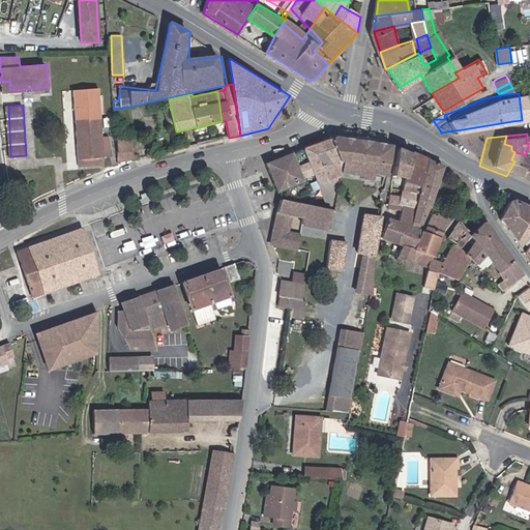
[(135,158),(135,137),(119,137),(119,158),(135,158)]
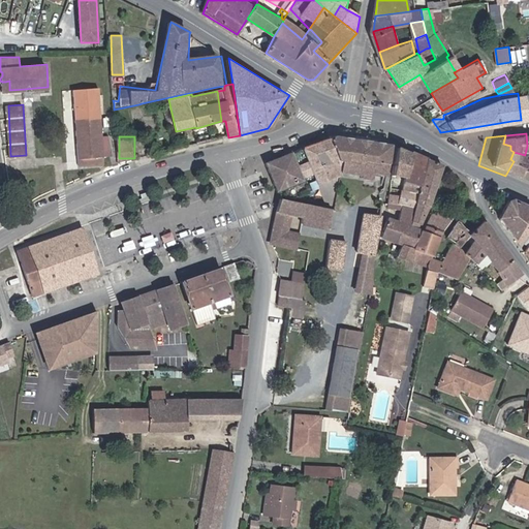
[(360,176),(364,176),(371,177),(372,176),(375,176),(376,173),(389,174),(393,144),(339,136),(341,172),(360,173),(360,176)]
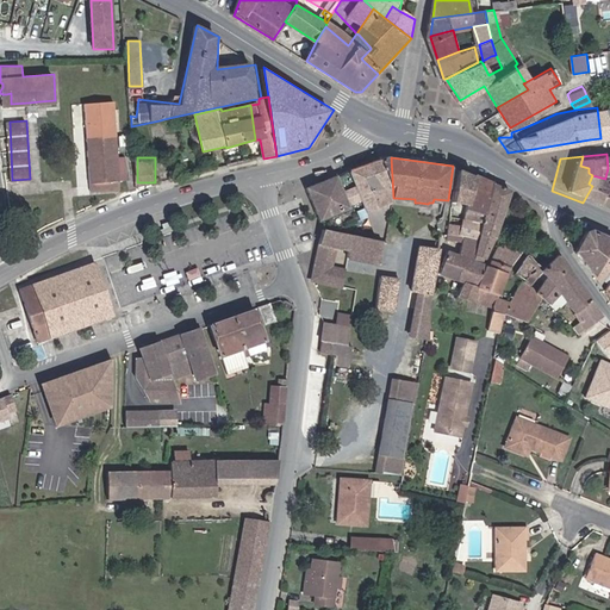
[(129,163),(112,165),(113,179),(129,179),(129,163)]
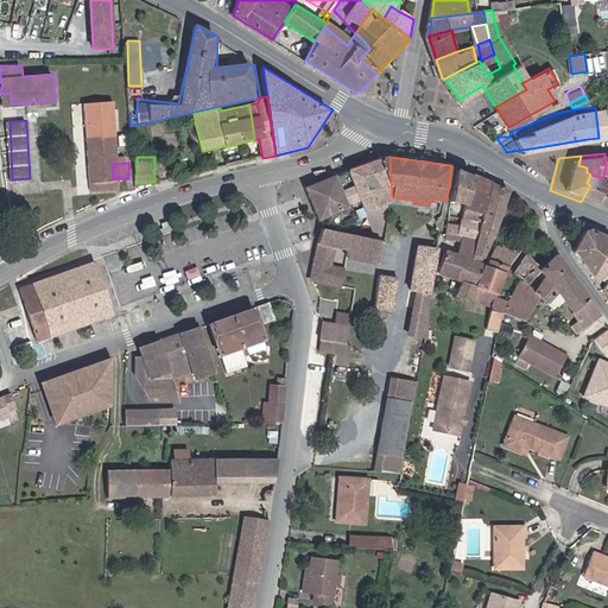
[(477,220),(482,204),(464,202),(469,177),(454,169),(449,201),(464,203),(462,217),(477,220)]
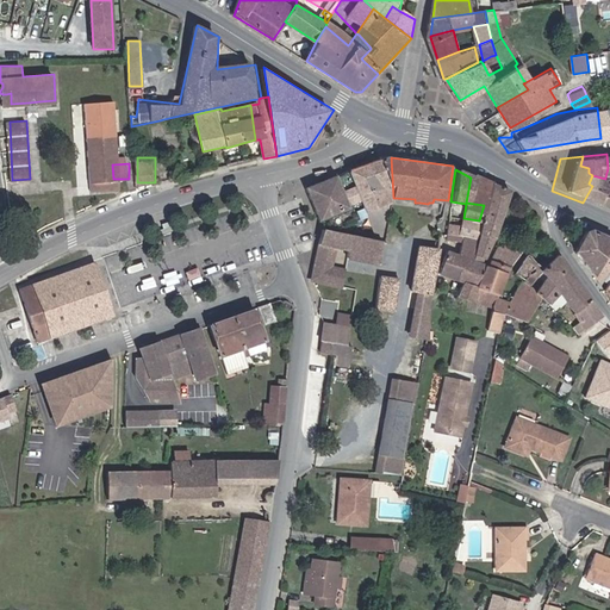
[(341,206),(316,216),(309,219),(312,226),(315,228),(323,229),(358,217),(356,212),(384,203),(369,170),(325,173),(341,206)]
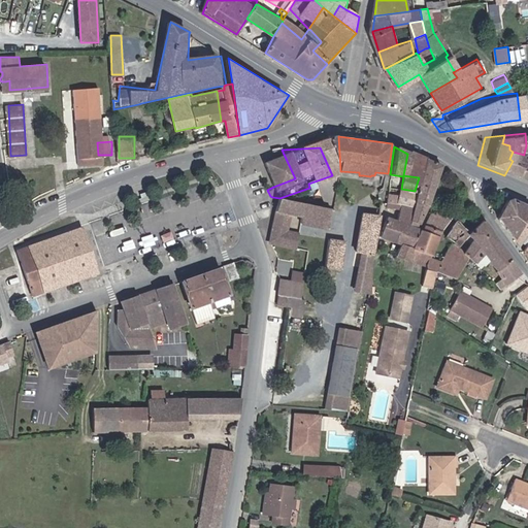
[(262,175),(267,190),(273,187),(295,178),(282,150),(264,157),(255,161),(262,175)]
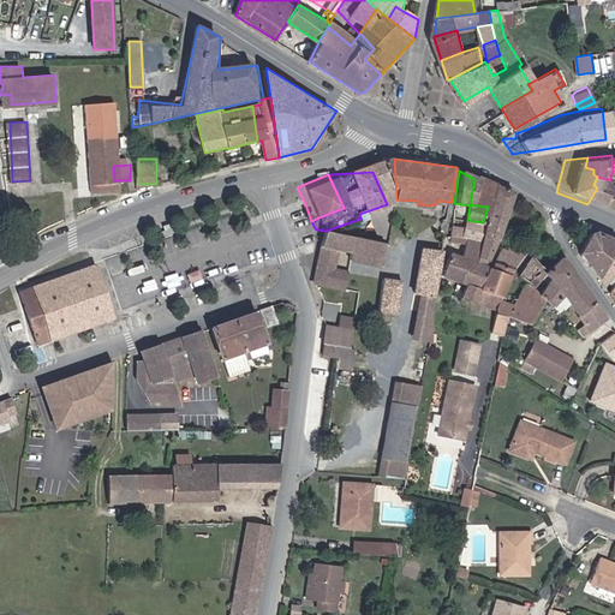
[(610,180),(597,177),(593,185),(597,187),(587,204),(605,212),(610,180)]
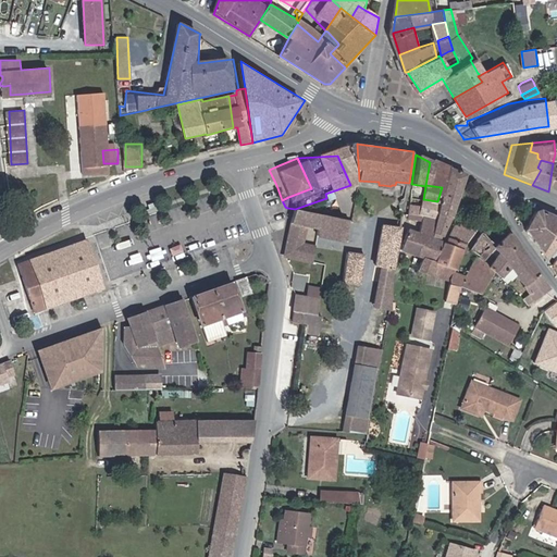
[(448,166),(430,162),(425,185),(442,187),(448,166)]
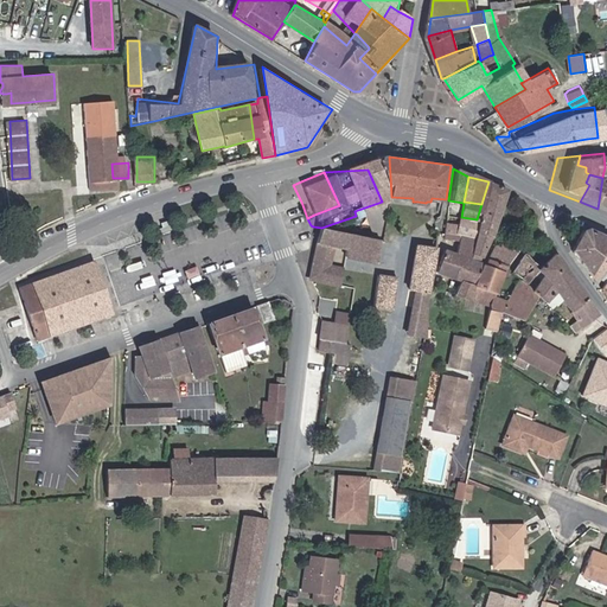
[(489,181),(481,204),(477,219),(473,231),(487,236),(505,189),(489,181)]
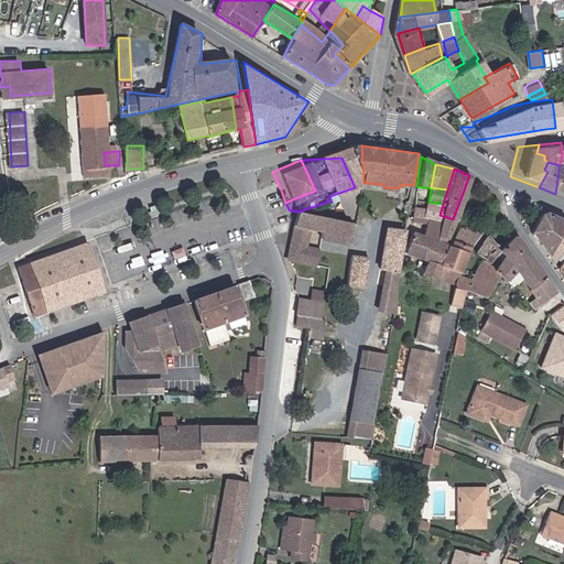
[(396,188),(388,187),(387,198),(390,198),(391,190),(400,191),(400,187),(397,187),(396,188)]
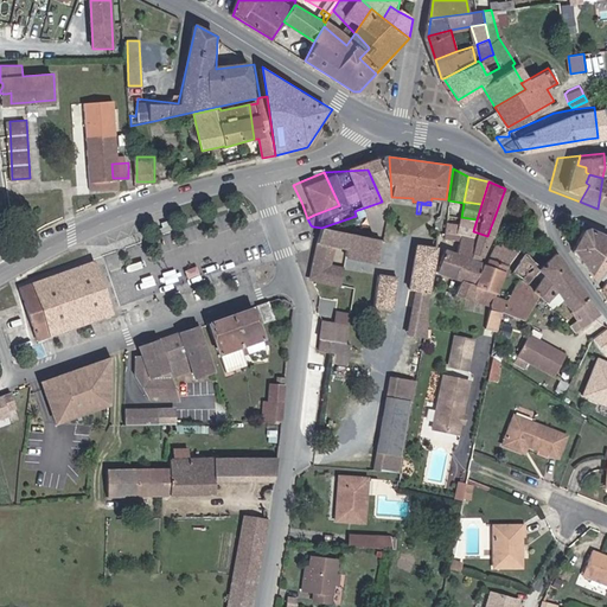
[(473,231),(477,219),(461,217),(447,216),(445,229),(445,231),(471,236),(473,231)]
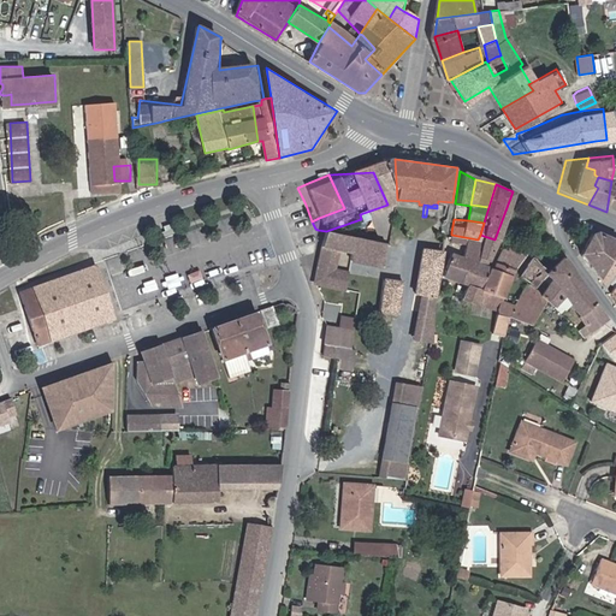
[(333,250),(348,252),(350,238),(341,234),(331,232),(330,234),(314,274),(315,274),(314,285),(342,290),(344,273),(330,271),(333,250)]
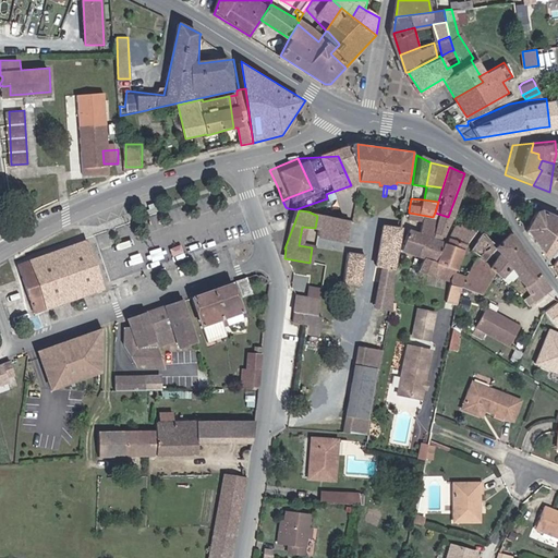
[(543,252),(557,221),(557,219),(541,210),(536,213),(526,230),(543,252)]
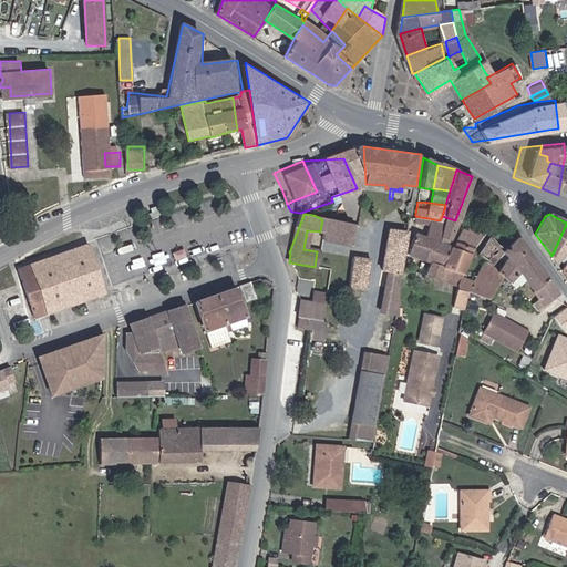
[(428,223),(426,227),(436,232),(440,220),(415,216),(415,220),(428,223)]
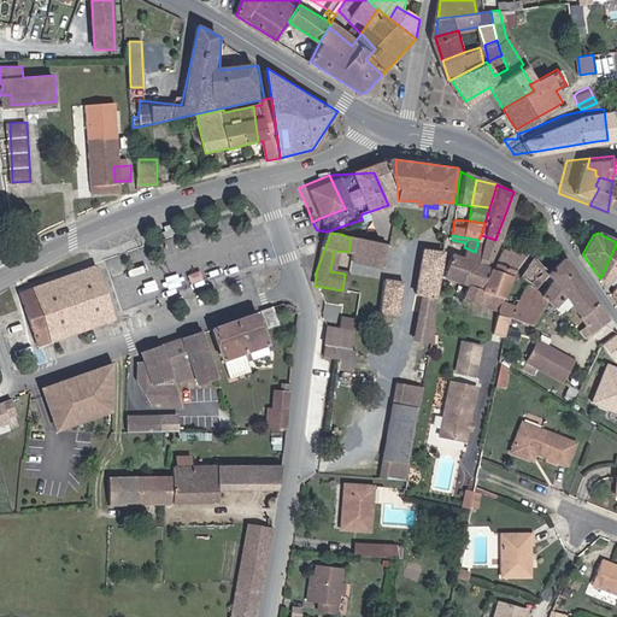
[(495,240),(481,235),(479,240),(475,252),(486,257),(495,240)]
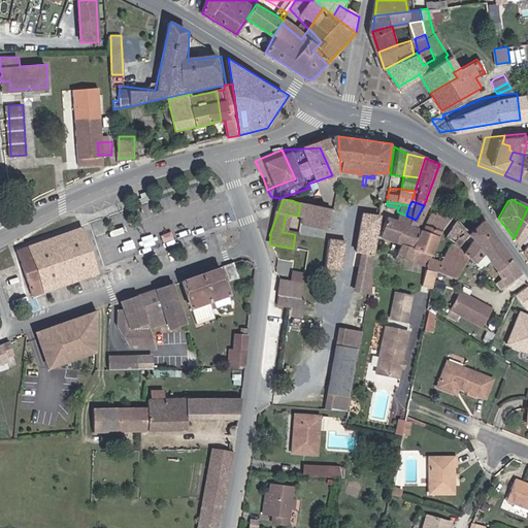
[(300,204),(298,216),(320,220),(321,227),(324,228),(327,208),(317,206),(300,204)]
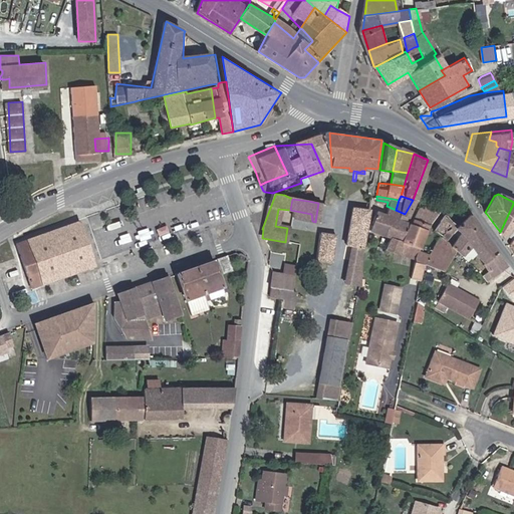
[(416,206),(409,216),(425,224),(439,206),(436,204),(434,207),(425,204),(416,206)]
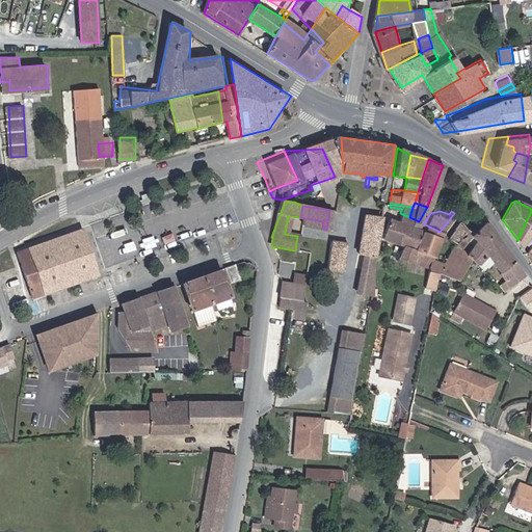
[(529,243),(531,238),(531,211),(517,240),(528,246),(529,243)]
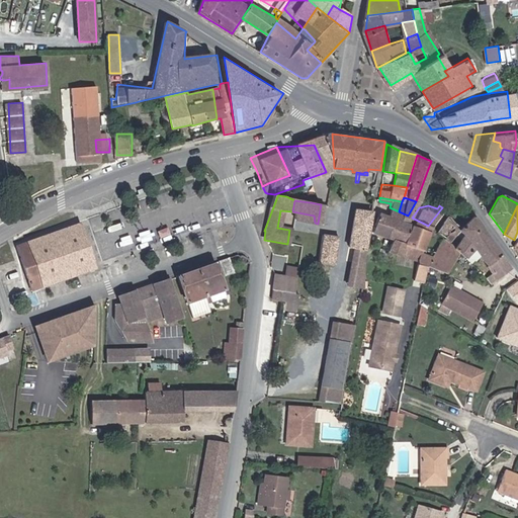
[(385,236),(397,218),(399,211),(390,207),(389,214),(381,213),(375,232),(385,236)]
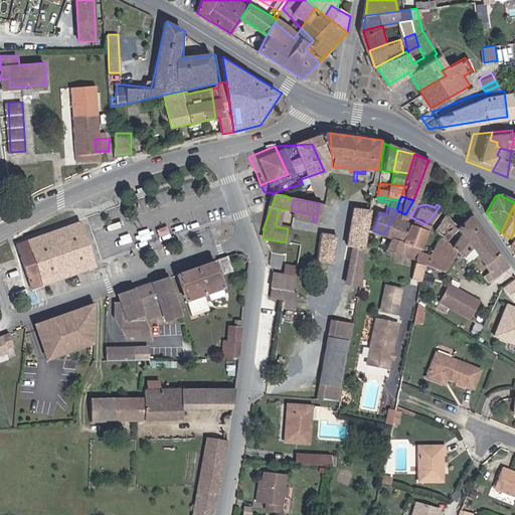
[(348,244),(354,245),(364,247),(371,211),(354,208),(348,244)]
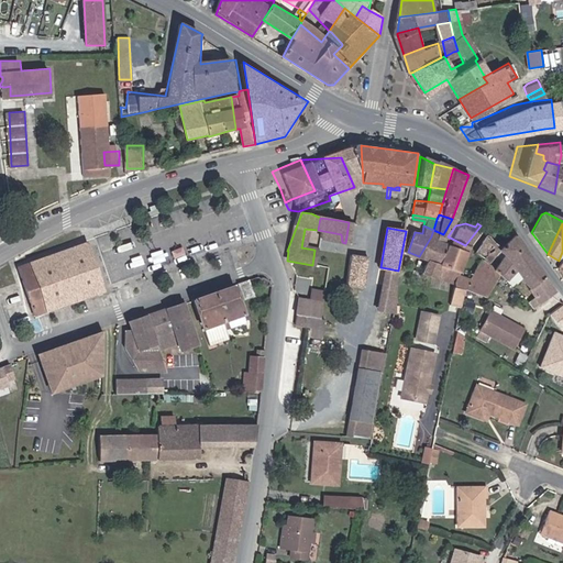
[(228,230),(203,234),(206,245),(230,240),(228,230)]
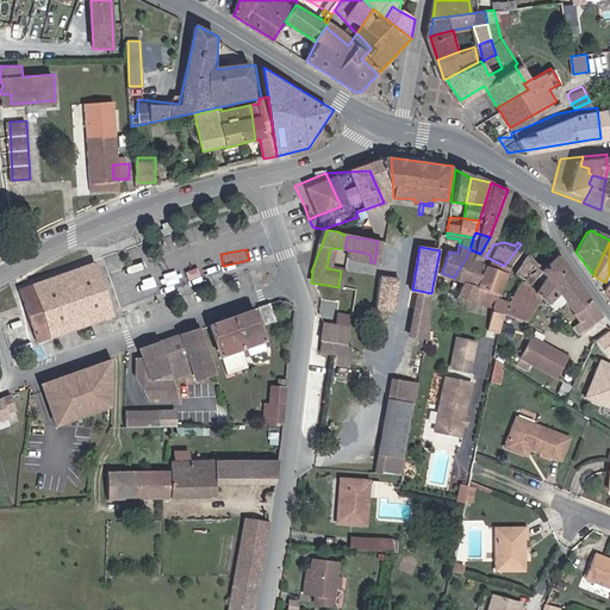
[(467,256),(477,260),(480,254),(470,249),(467,256)]
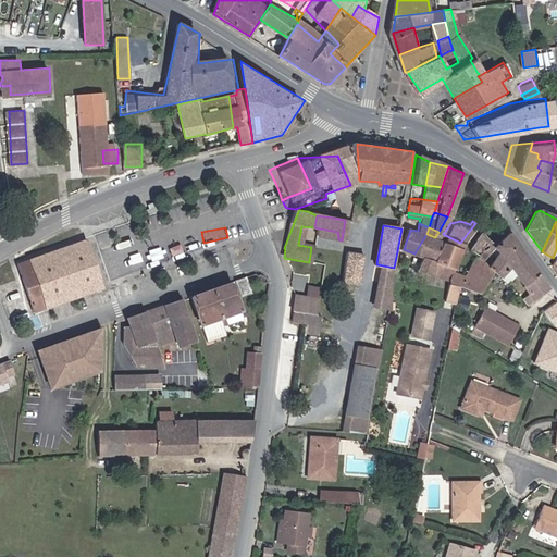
[(473,258),(469,263),(490,280),(493,276),(497,282),(507,272),(522,288),(539,274),(508,229),(507,229),(491,249),(495,256),(483,265),(478,261),(473,258)]
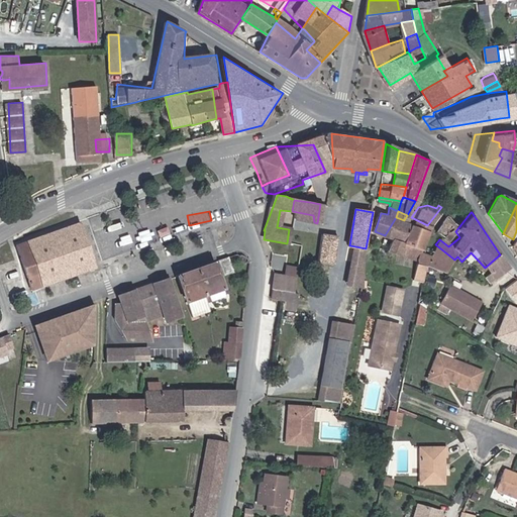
[(446,215),(435,234),(439,239),(443,242),(455,231),(447,221),(449,218),(446,215)]
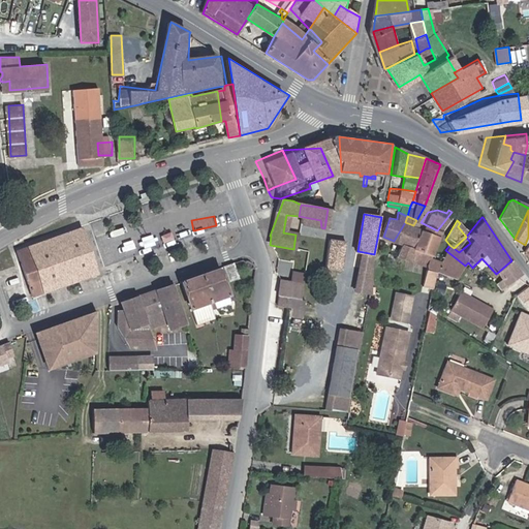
[(415,226),(413,225),(405,222),(394,241),(400,243),(394,254),(404,258),(415,226)]
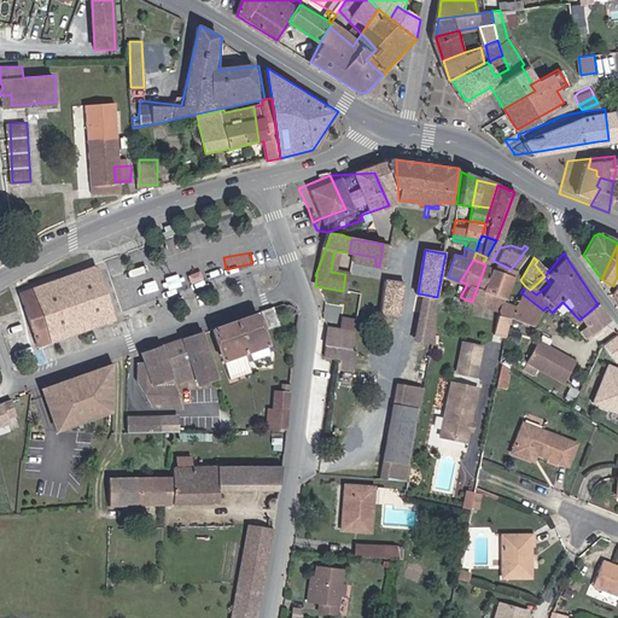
[(511,269),(491,260),(488,266),(485,264),(472,302),(497,313),(500,314),(503,298),(511,269)]
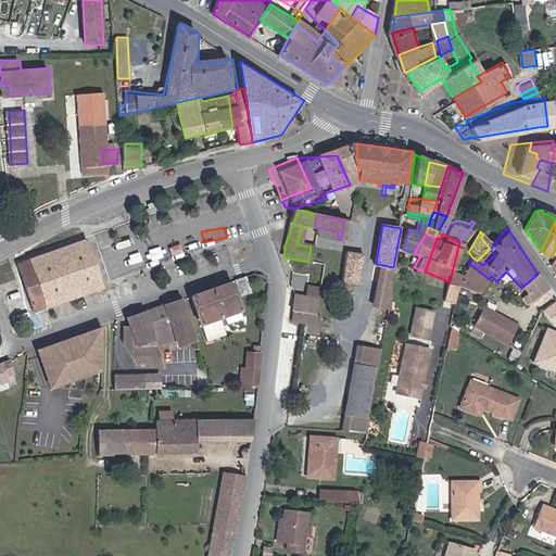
[(20,263),(37,310),(103,286),(86,238),(20,263)]
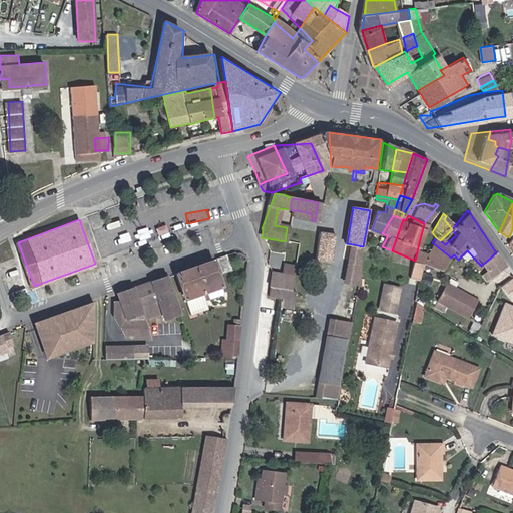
[(499,231),(507,240),(509,237),(499,231)]
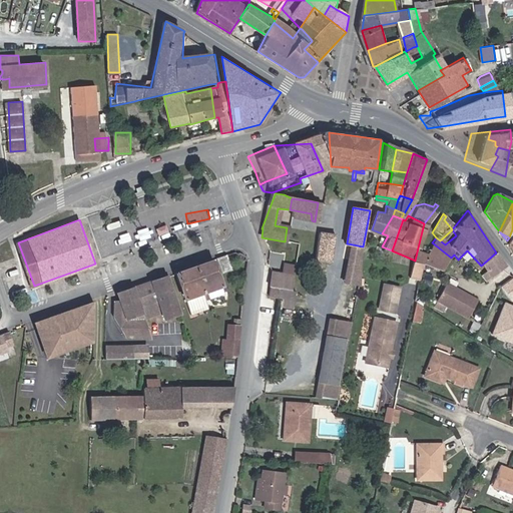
[(338,234),(321,232),(318,260),(334,262),(338,234)]
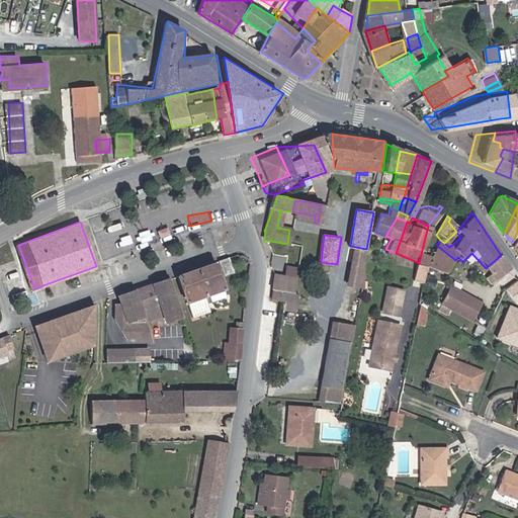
[(422,250),(419,263),(429,268),(443,274),(455,260),(436,245),(430,254),(422,250)]
